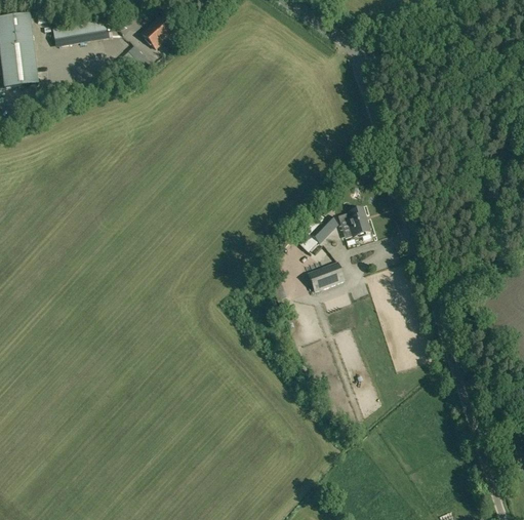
[(37,81),(29,11),(0,14),(0,57),(3,85),(37,81)]
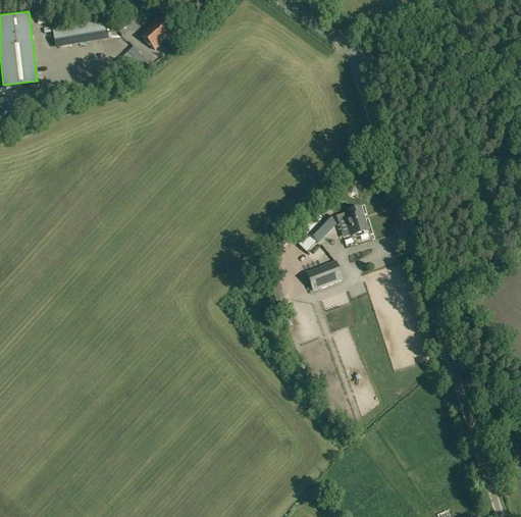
[(148,24),(147,23),(140,31),(154,45),(171,29),(157,14),(151,20),(148,24)]
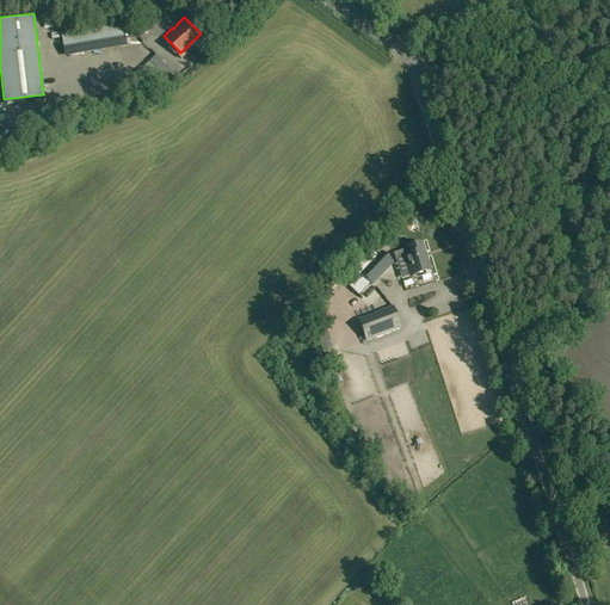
[(68,48),(67,32),(60,32),(60,22),(55,23),(56,49),(68,48)]
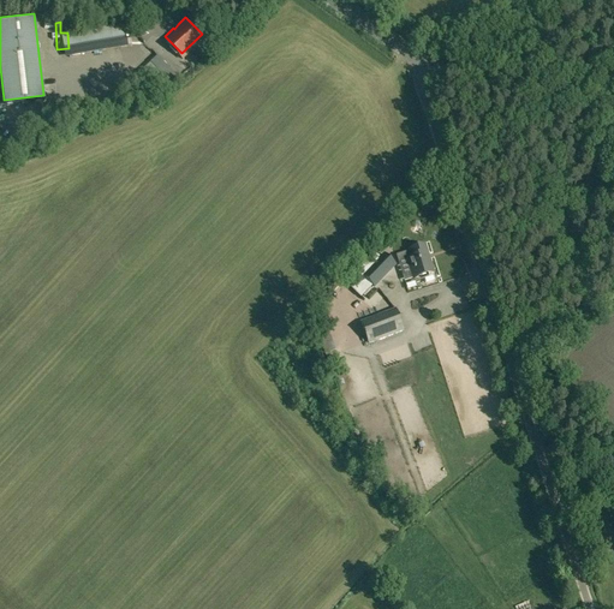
[(410,254),(406,255),(412,274),(433,268),(424,239),(407,244),(410,254)]
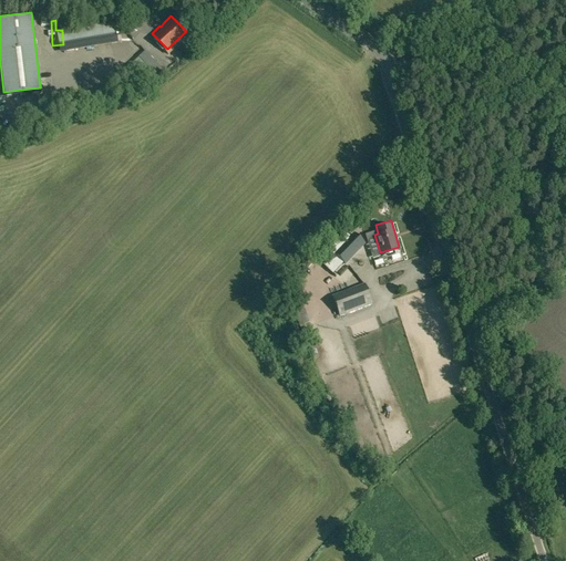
[(363,239),(358,235),(353,230),(348,236),(341,229),(318,253),(332,268),(342,257),(345,259),(363,239)]
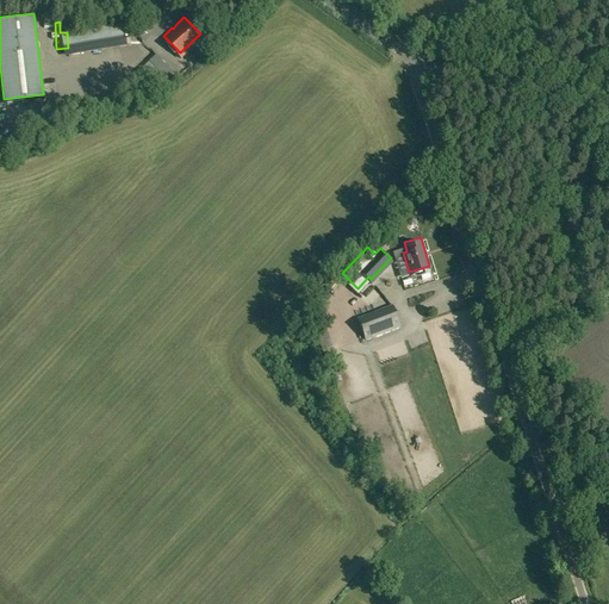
[(339,292),(349,286),(343,276),(333,282),(339,292)]
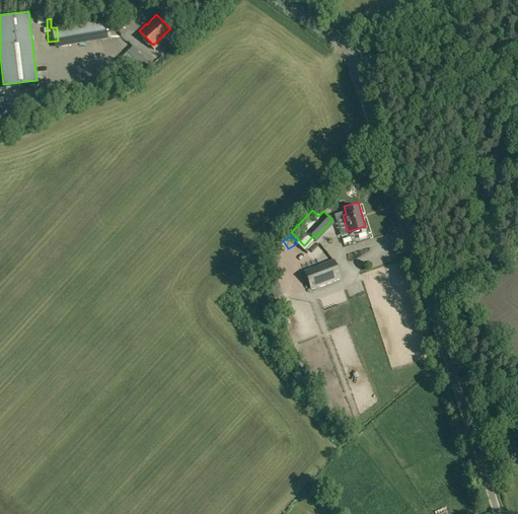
[(340,275),(333,257),(303,268),(310,286),(340,275)]
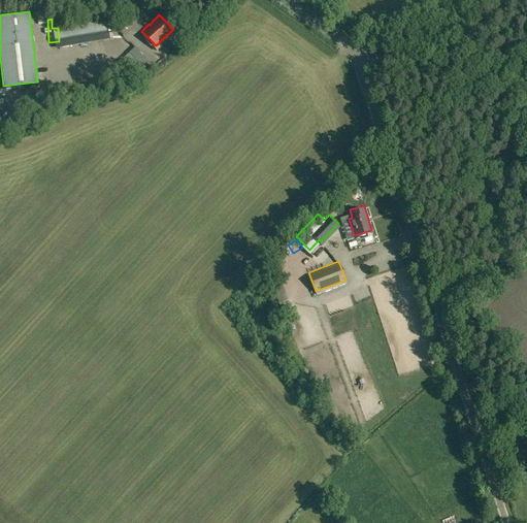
[(519,462),(511,464),(513,471),(521,469),(519,462)]
